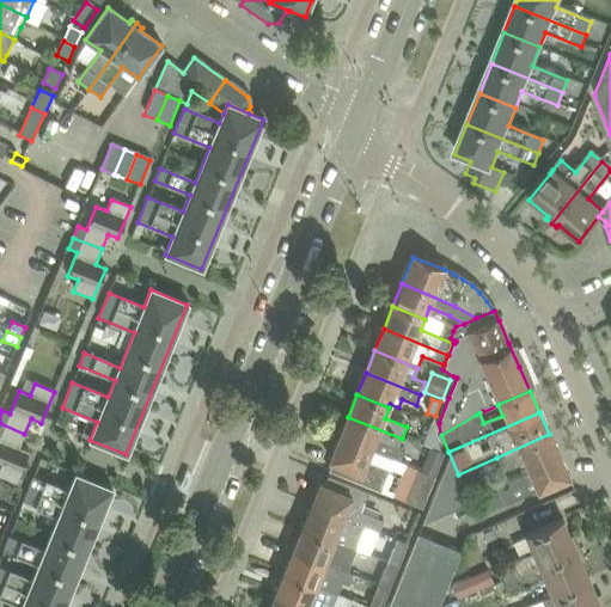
[(348,417),(340,439),(372,452),(377,454),(399,463),(404,452),(398,449),(402,439),(348,417)]
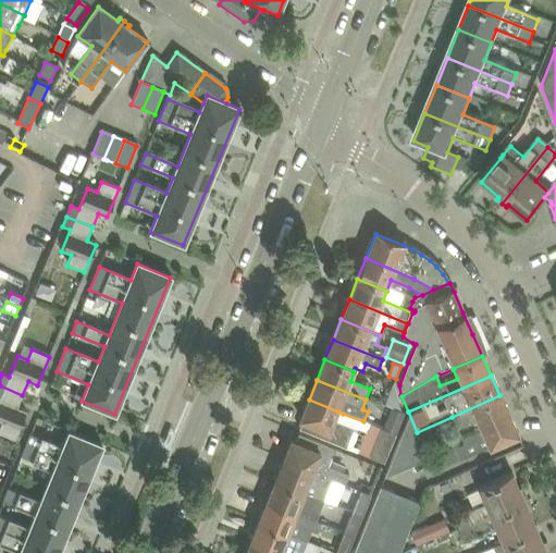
[(16,409),(22,395),(0,385),(0,398),(0,422),(1,424),(0,427),(0,434),(14,441),(26,413),(16,409)]
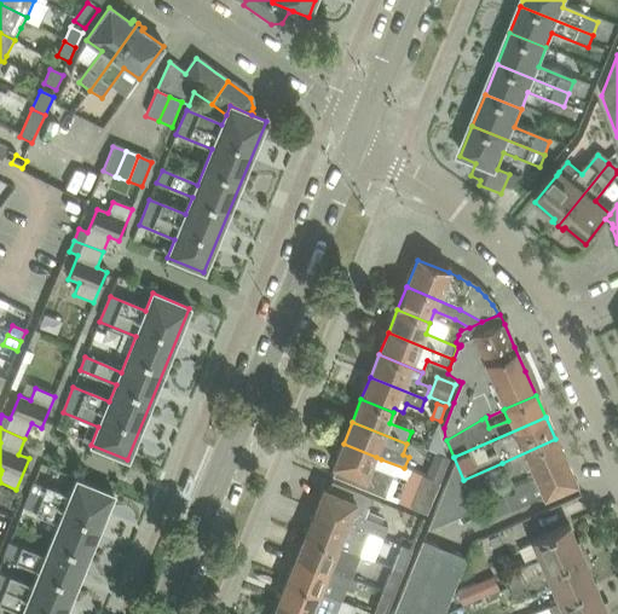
[(434,455),(434,456),(449,463),(450,461),(446,458),(437,430),(428,452),(434,455)]
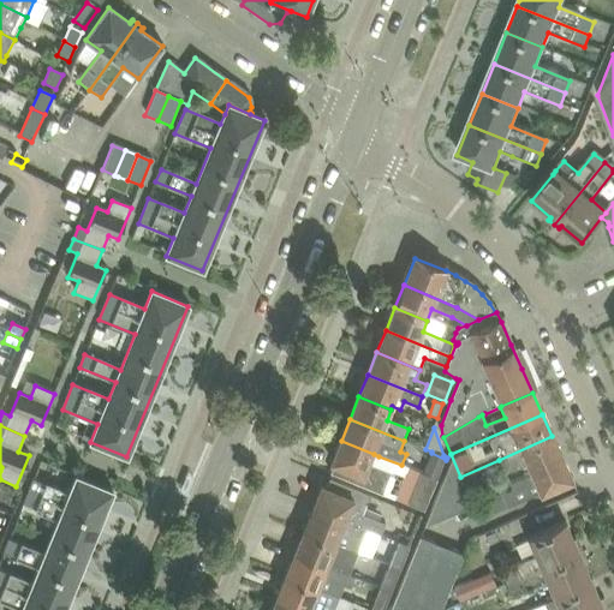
[(507,480),(560,456),(552,436),(499,460),(507,480)]
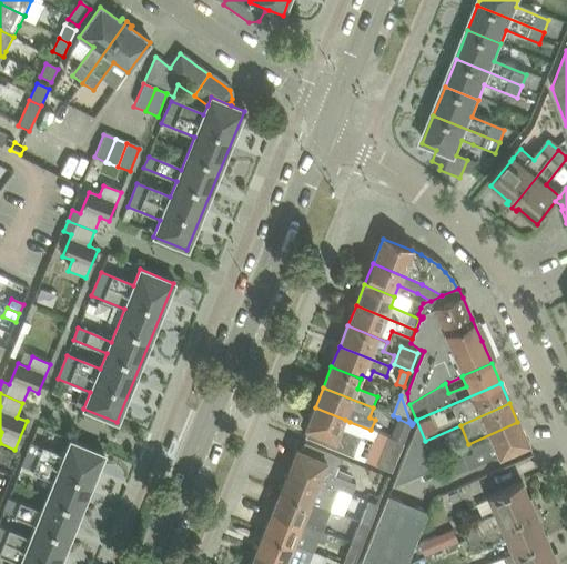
[(350,422),(345,420),(315,408),(306,429),(311,430),(306,440),(353,459),(361,437),(345,432),(350,422)]
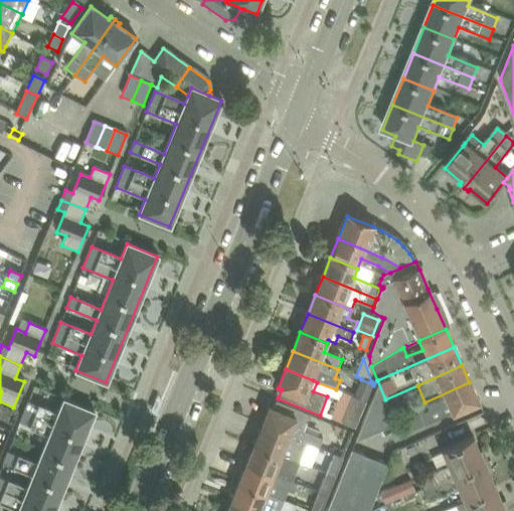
[(366,401),(373,385),(361,379),(354,396),(366,401)]
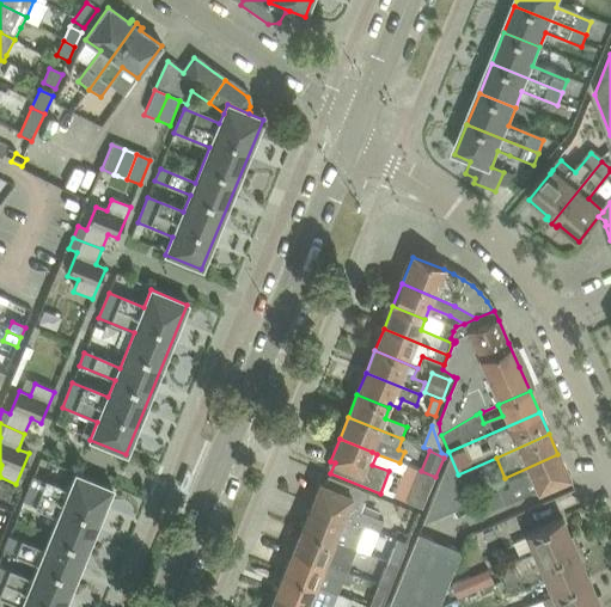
[(537,494),(568,480),(557,454),(505,478),(508,488),(499,491),(499,490),(470,503),(470,504),(477,520),(537,494)]
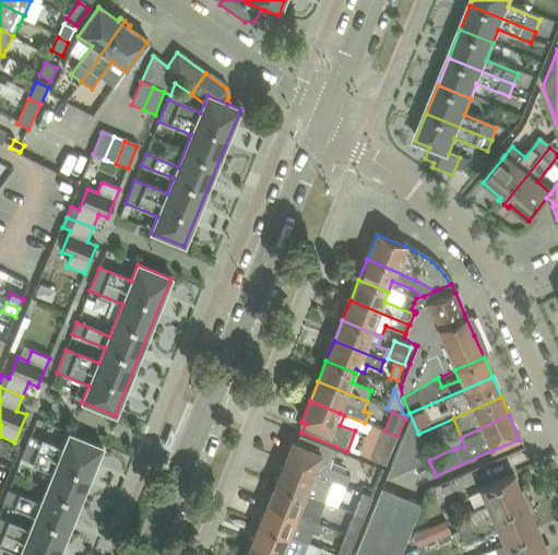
[(429,460),(418,434),(411,416),(387,479),(429,461),(429,460)]
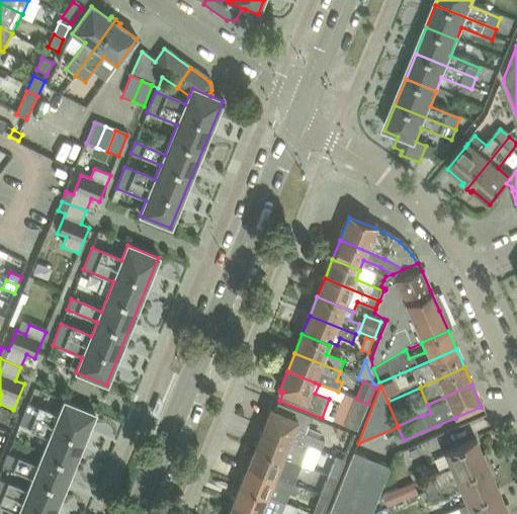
[(357,431),(366,405),(346,398),(340,415),(346,418),(343,426),(357,431)]
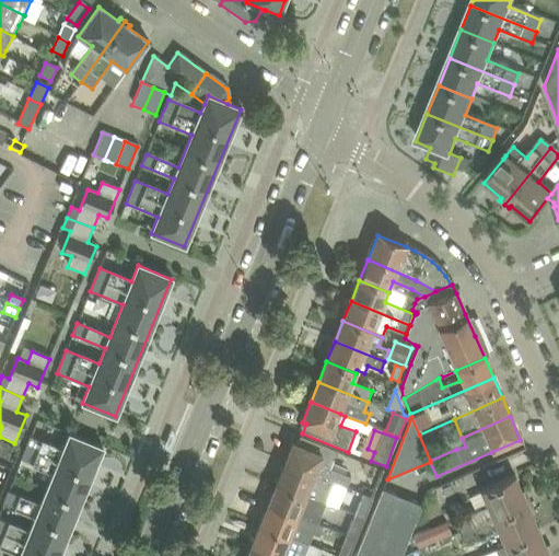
[(58,555),(102,449),(69,435),(62,451),(30,438),(21,461),(54,474),(41,506),(8,493),(3,504),(3,505),(23,513),(35,519),(30,533),(0,520),(0,547),(2,548),(19,555),(58,555)]
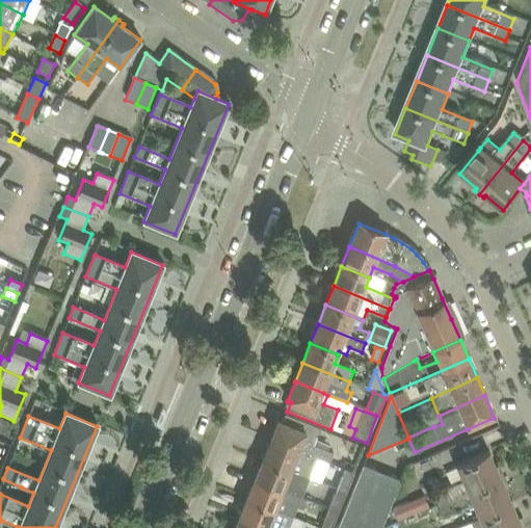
[(312,448),(319,430),(285,417),(282,424),(279,422),(270,442),(317,460),(317,459),(328,465),(332,456),(312,448)]
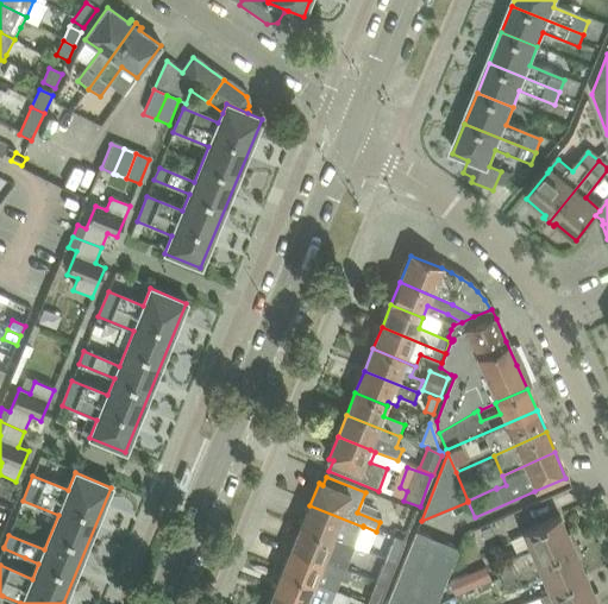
[(353,551),(363,527),(309,505),(300,528),(353,551)]
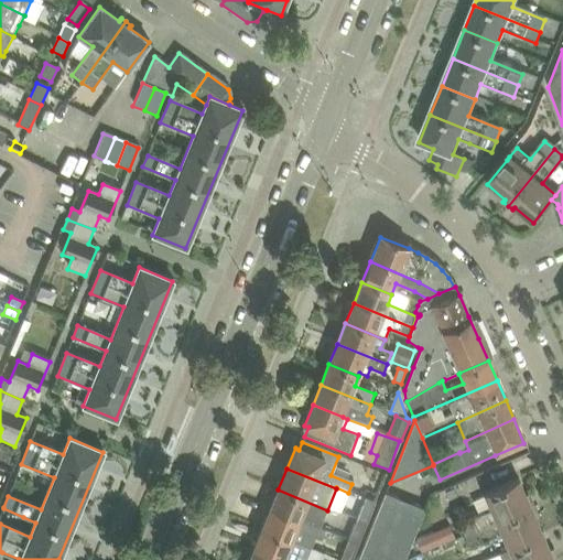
[(527,504),(517,482),(484,495),(491,512),(459,526),(464,538),(532,507),(530,502),(529,503),(530,503),(527,504)]
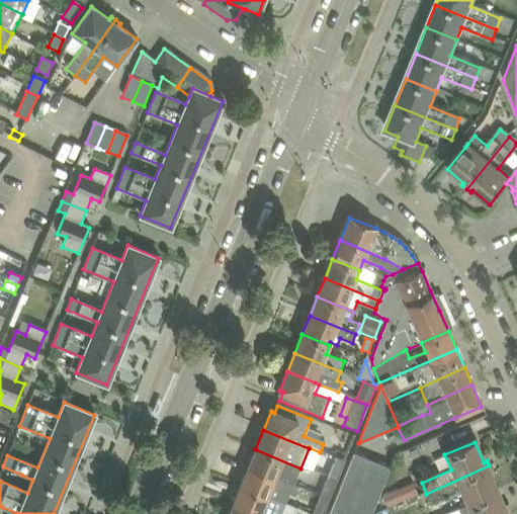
[(293,486),(300,468),(255,449),(248,467),(298,489),(298,488),(293,486)]
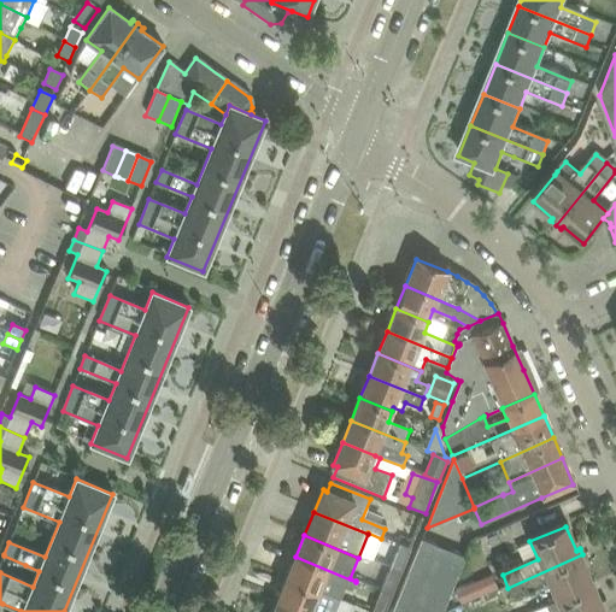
[(421,540),(391,611),(444,611),(464,560),(465,558),(421,540)]
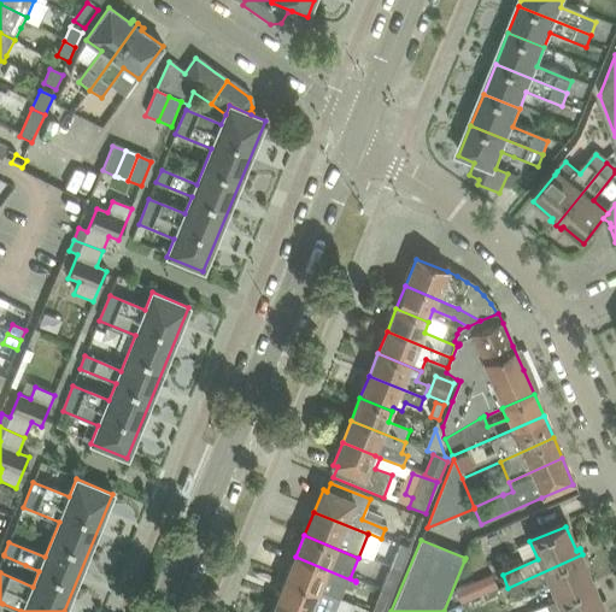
[(400,575),(410,549),(400,546),(389,570),(400,575)]
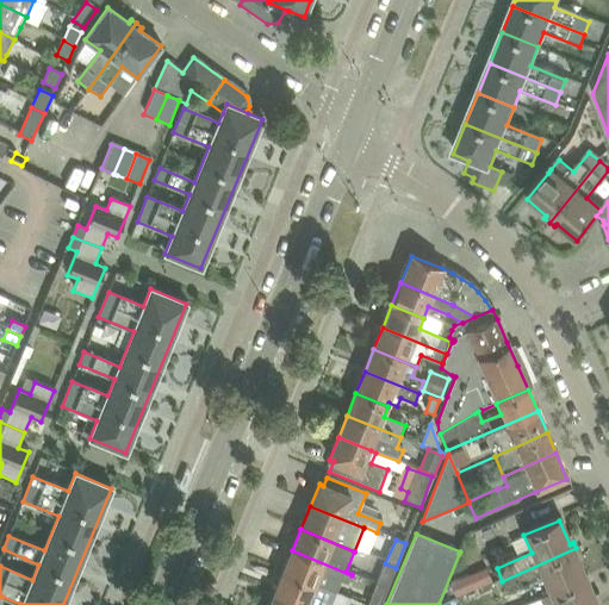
[(585,579),(575,556),(578,555),(579,555),(576,548),(502,581),(508,593),(542,579),(550,594),(585,579)]
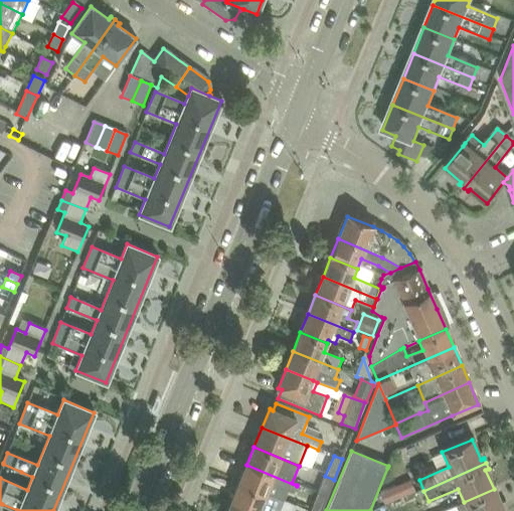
[(297,486),(246,465),(238,483),(283,502),(288,491),(294,493),(297,486)]
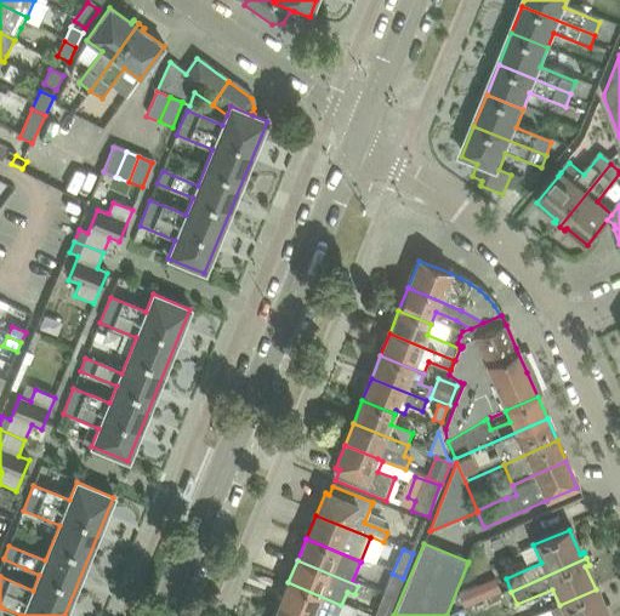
[(394,600),(403,579),(392,574),(384,595),(394,600)]
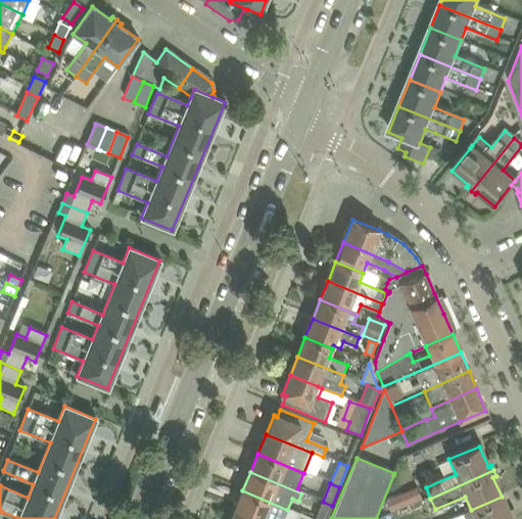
[(283,518),(287,510),(242,490),(235,510),(256,518),(283,518)]
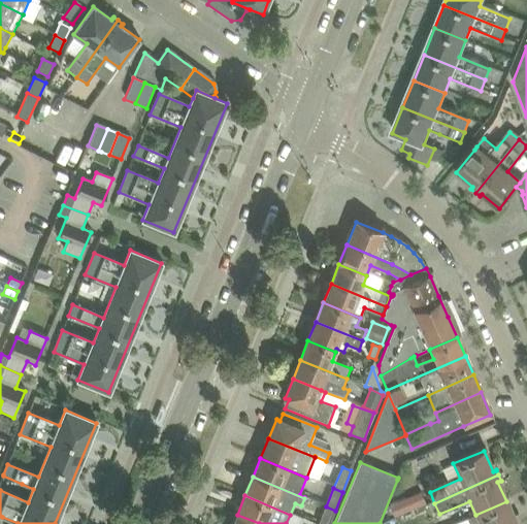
[(404,500),(389,506),(394,518),(408,512),(404,500)]
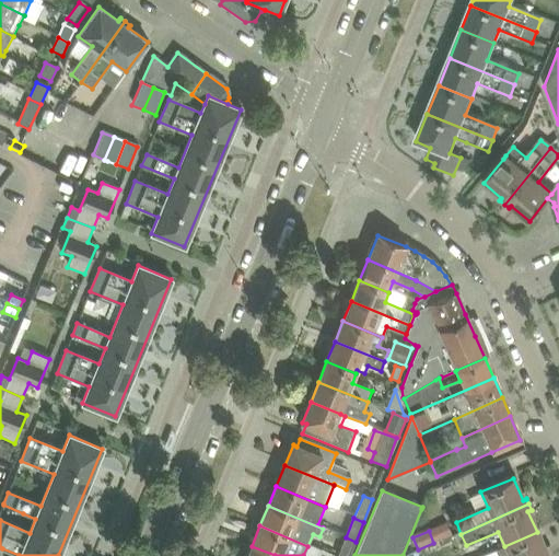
[(547,555),(537,532),(504,546),(495,551),(497,555),(551,555),(550,553),(549,553),(549,554),(547,555)]
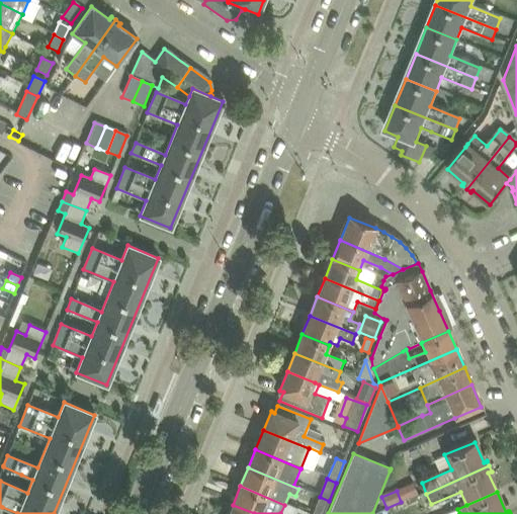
[(323,513),(329,501),(320,497),(317,504),(314,513),(323,513)]
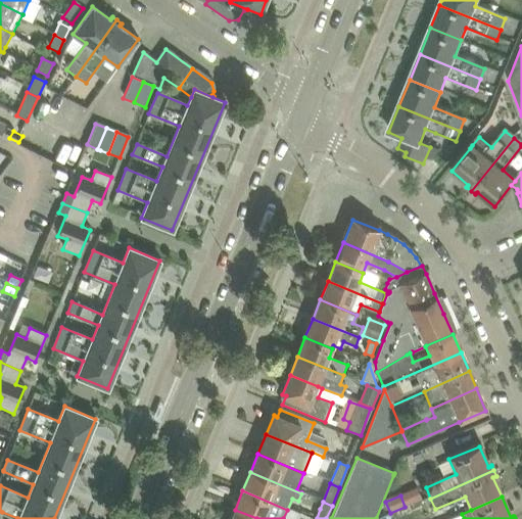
[(256,518),(235,510),(231,518),(256,518)]
